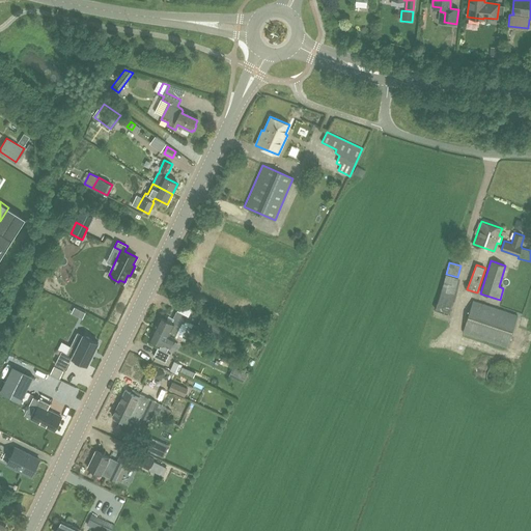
[(446,274),(436,310),(450,314),(460,278),(457,277),(446,274)]
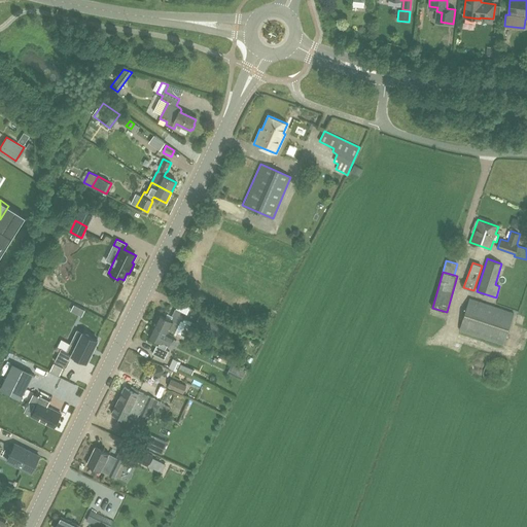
[(469,297),(459,330),(503,345),(515,313),(469,297)]
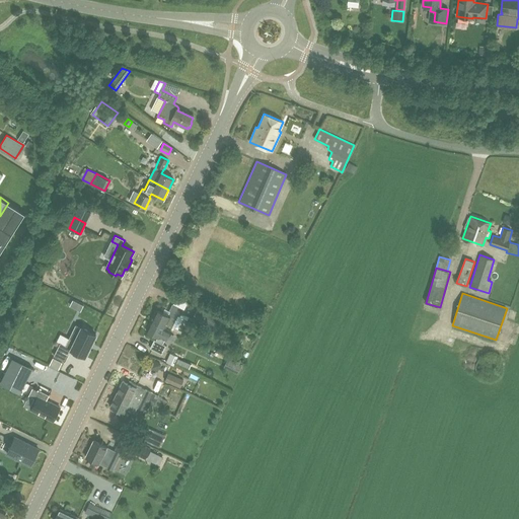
[(151,320),(170,329),(172,326),(177,315),(179,316),(179,317),(187,320),(189,316),(181,313),(183,309),(172,303),(169,311),(165,309),(163,313),(156,309),(151,320)]
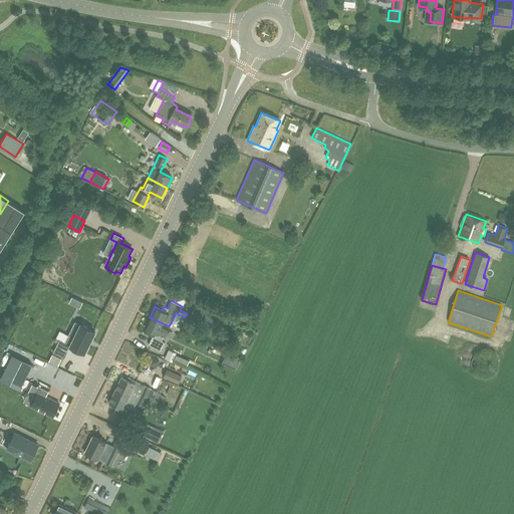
[(150,317),(145,326),(157,332),(155,336),(154,336),(150,344),(158,349),(162,340),(161,339),(163,335),(164,336),(169,326),(150,317)]
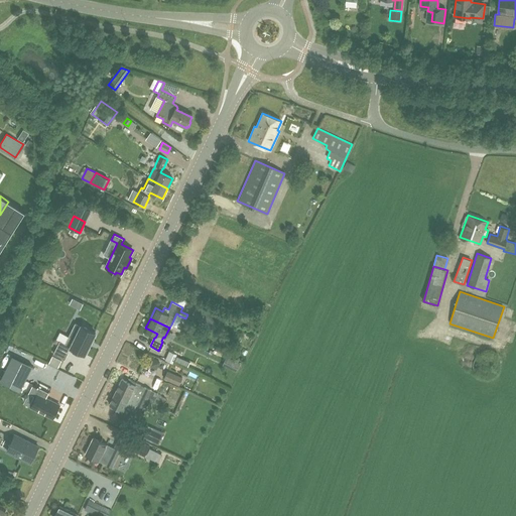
[(177,328),(171,325),(169,328),(180,333),(181,330),(177,328)]
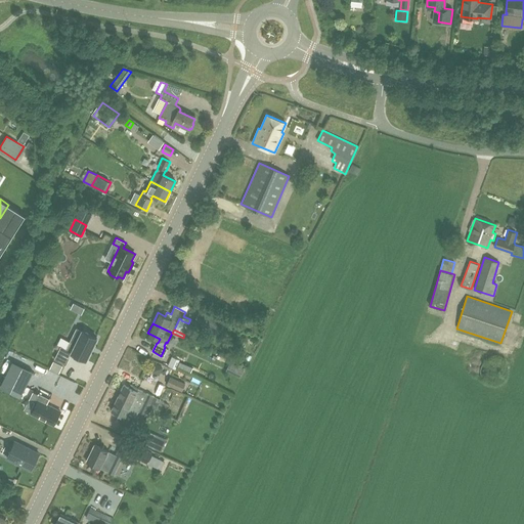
[(61,347),(55,359),(66,364),(72,353),(86,360),(97,338),(82,331),(76,344),(70,341),(67,349),(61,347)]
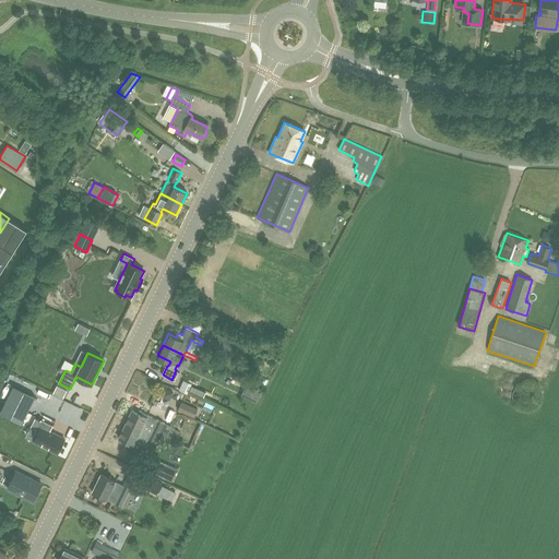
[(47,379),(35,373),(27,369),(24,377),(43,387),(47,379)]
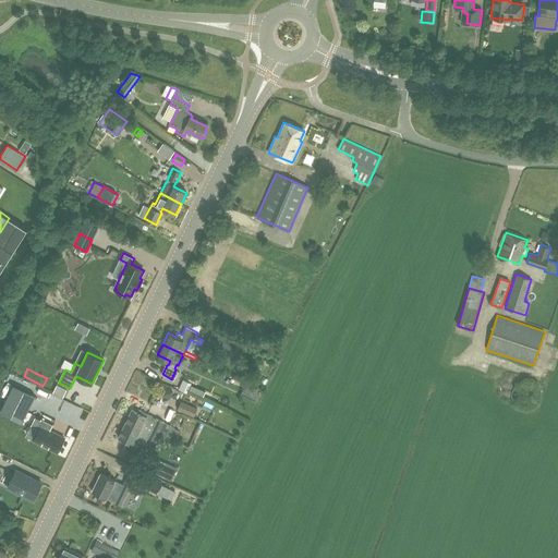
[(14,385),(0,412),(22,423),(35,396),(14,385)]
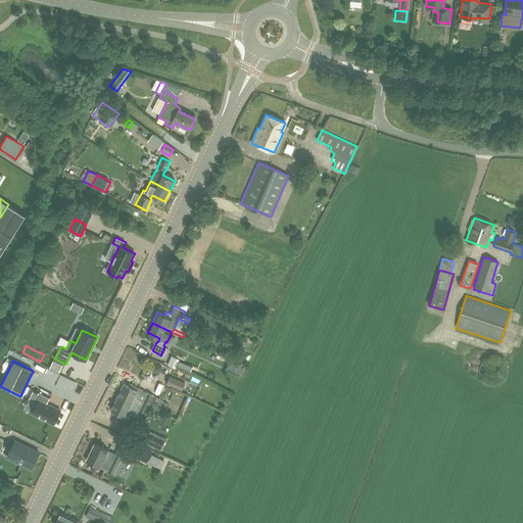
[(58,372),(62,366),(53,361),(50,368),(58,372)]
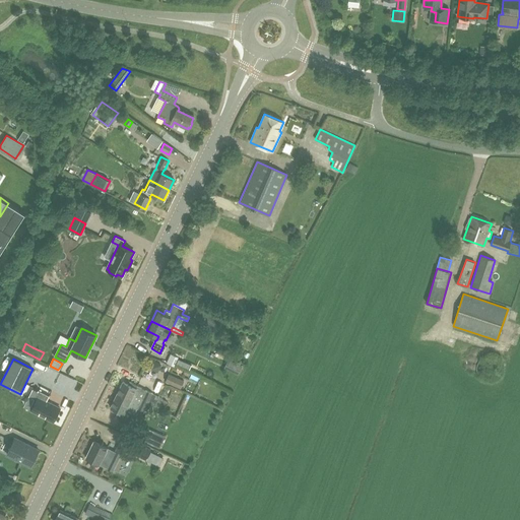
[(190,369),(192,364),(179,359),(177,363),(190,369)]
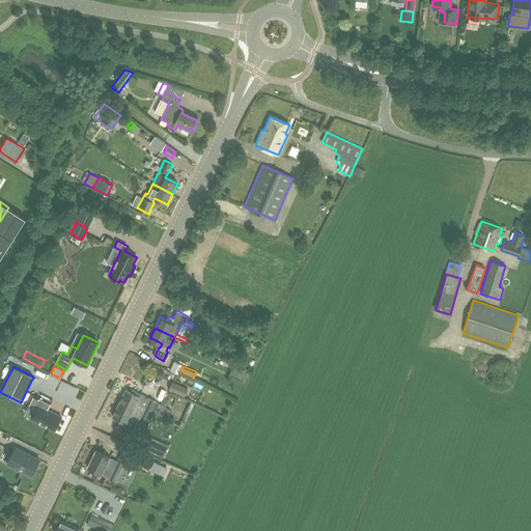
[(154,375),(161,379),(164,372),(157,369),(154,375)]
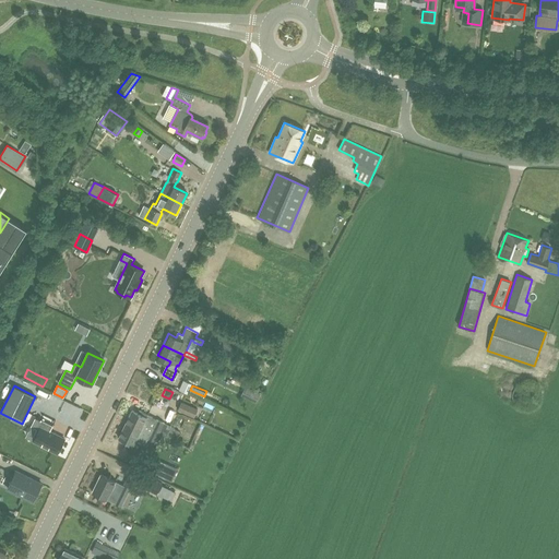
[(257,400),(260,394),(252,391),(250,396),(257,400)]
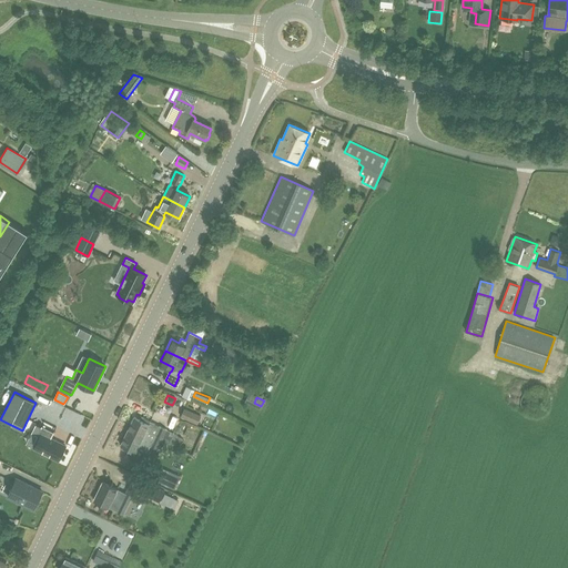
[(201,416),(184,408),(181,416),(198,424),(201,416)]
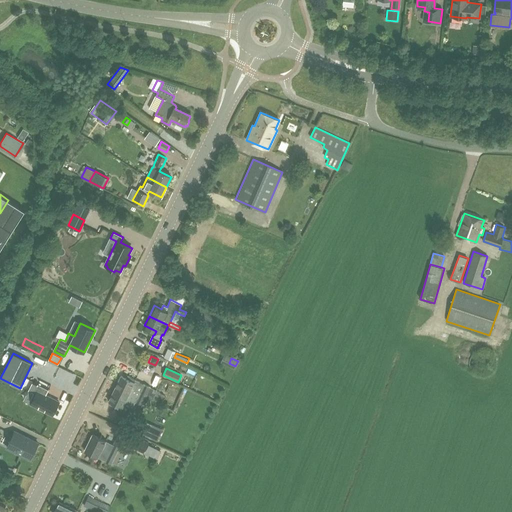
[(121,376),(118,382),(125,386),(124,388),(130,391),(131,388),(136,391),(146,396),(147,394),(150,387),(135,380),(135,379),(127,376),(126,378),(121,376)]
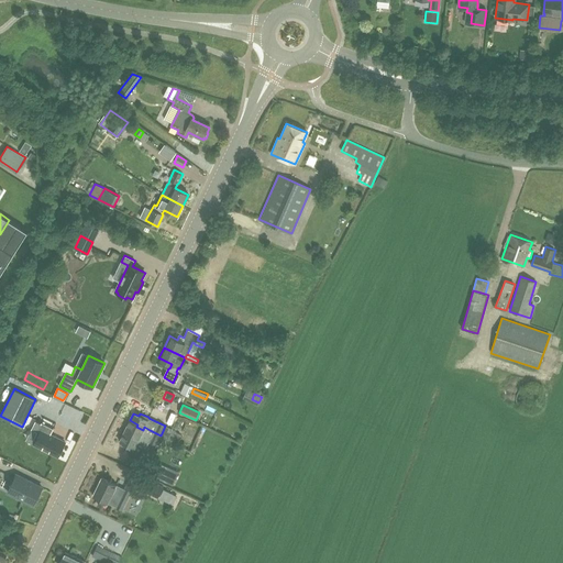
[(130,420),(120,441),(134,448),(138,441),(142,443),(143,441),(147,443),(148,441),(156,444),(158,440),(161,435),(150,430),(144,427),(143,430),(136,427),(138,424),(130,420)]
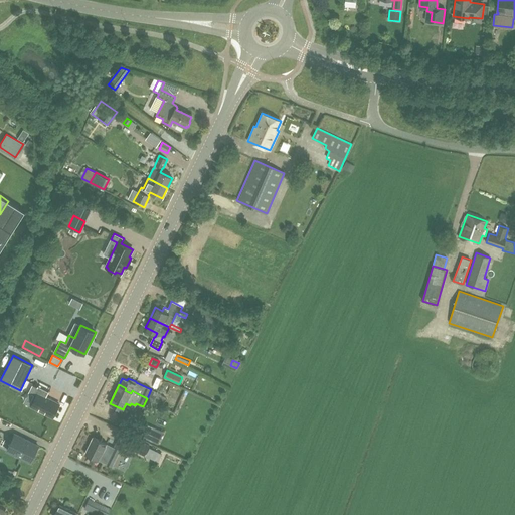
[(38,386),(35,392),(37,394),(31,407),(53,417),(59,404),(46,397),(48,392),(38,386)]
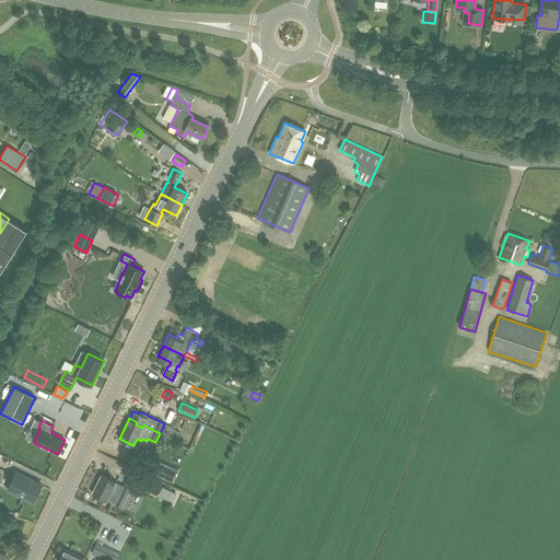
[(168,434),(170,432),(172,427),(164,423),(161,431),(168,434)]
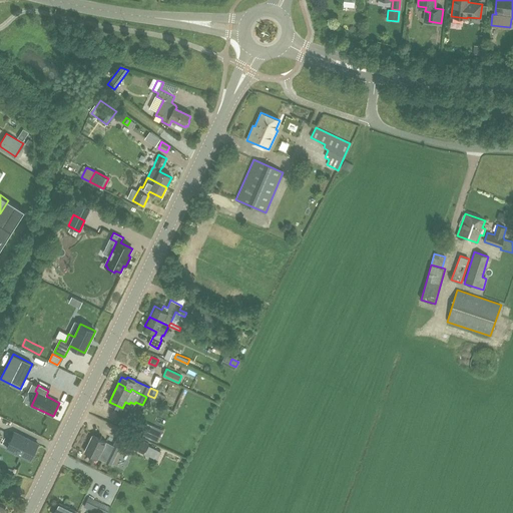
[(146,397),(144,401),(151,404),(152,401),(154,398),(147,395),(146,397)]
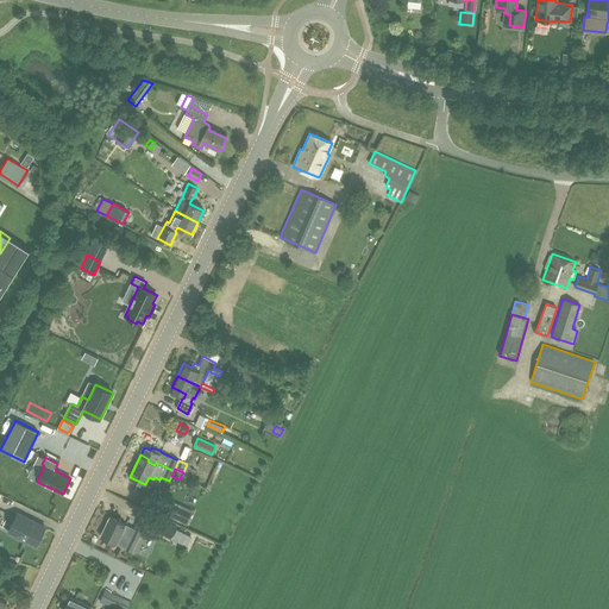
[(194,475),(184,470),(183,472),(181,476),(190,481),(194,475)]
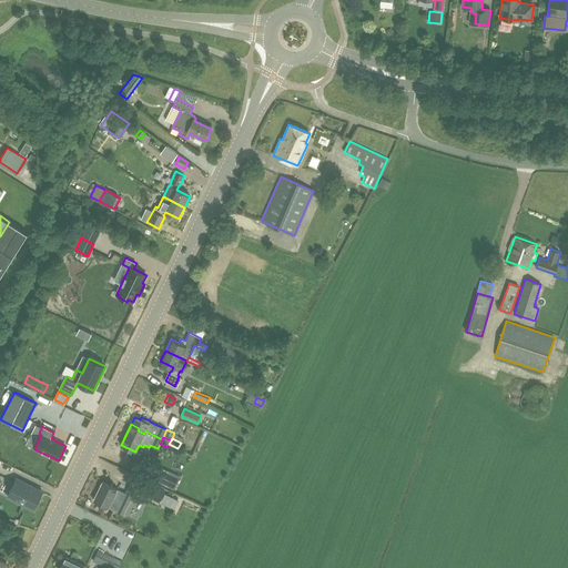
[(175,489),(181,476),(162,467),(155,480),(175,489)]
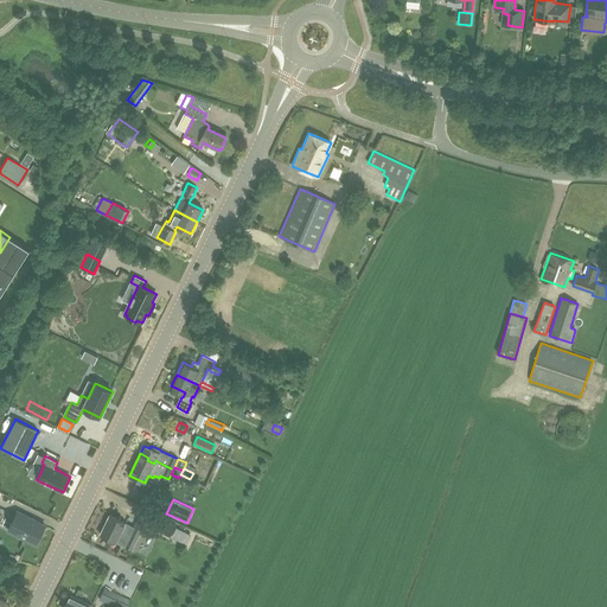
[(8,530),(36,544),(45,525),(18,511),(8,530)]
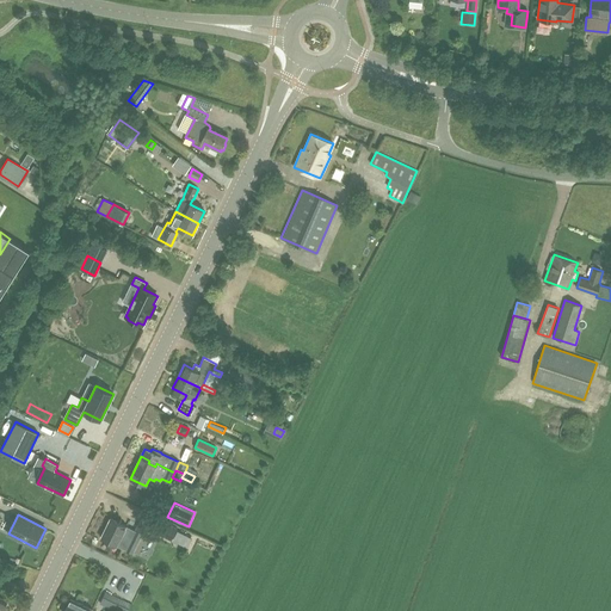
[(148,529),(171,539),(177,528),(154,517),(148,529)]
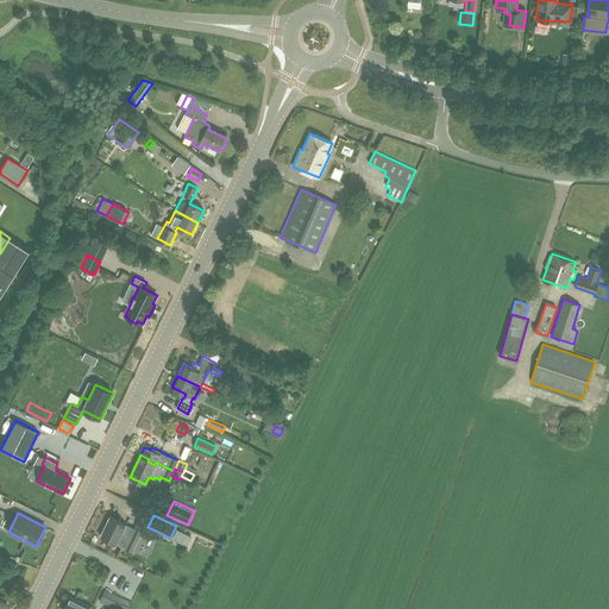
[(135,529),(126,525),(111,516),(100,537),(117,545),(117,544),(132,552),(144,528),(137,525),(135,529)]
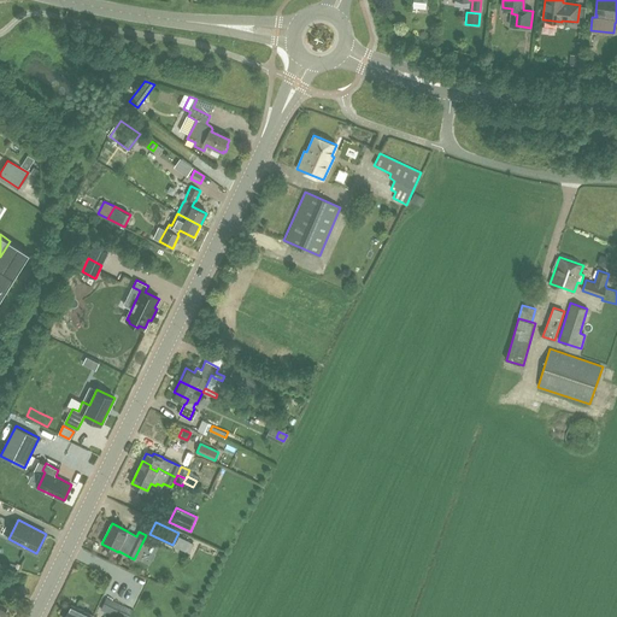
[(180,535),(175,545),(188,552),(193,542),(180,535)]
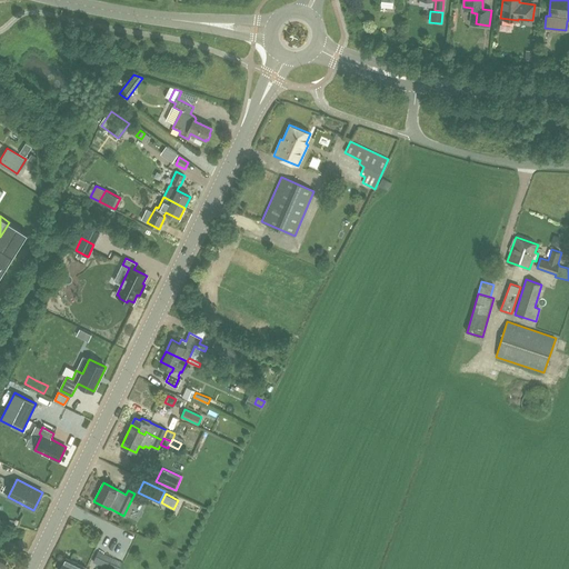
[(93,562),(107,568),(120,568),(123,562),(99,551),(93,562)]
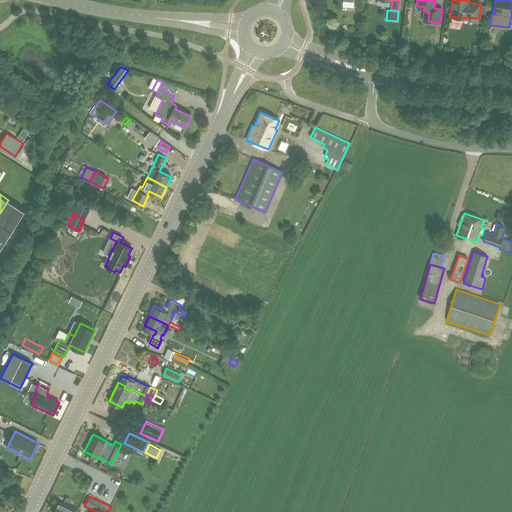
[(59,501),(52,511),(76,511),(77,510),(59,501)]
